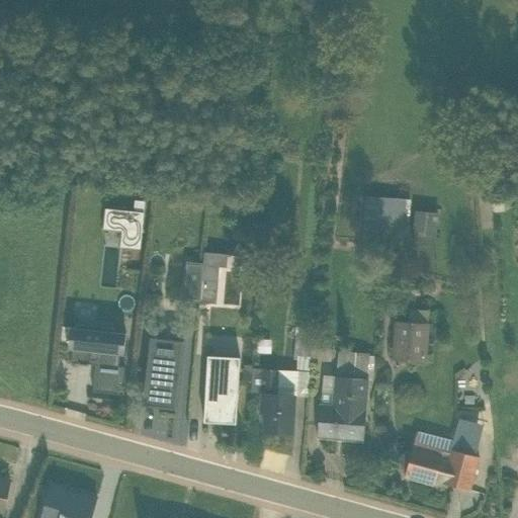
[(378,198),(366,197),(362,245),(402,248),(402,238),(401,238),(402,235),(408,235),(408,230),(409,230),(412,200),(378,197),(378,198)]
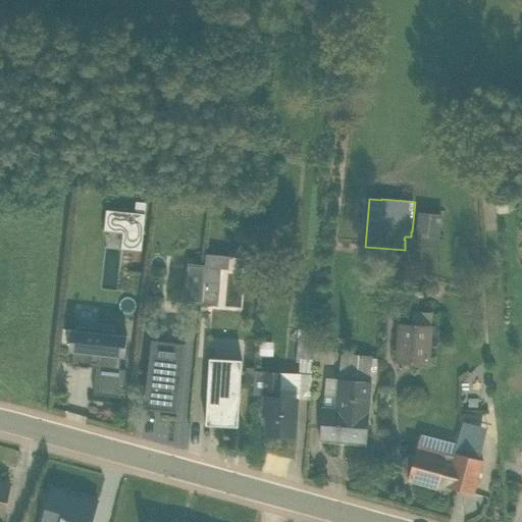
[(120,250),(141,252),(145,204),(135,203),(135,214),(106,211),(103,231),(122,233),(120,250)]
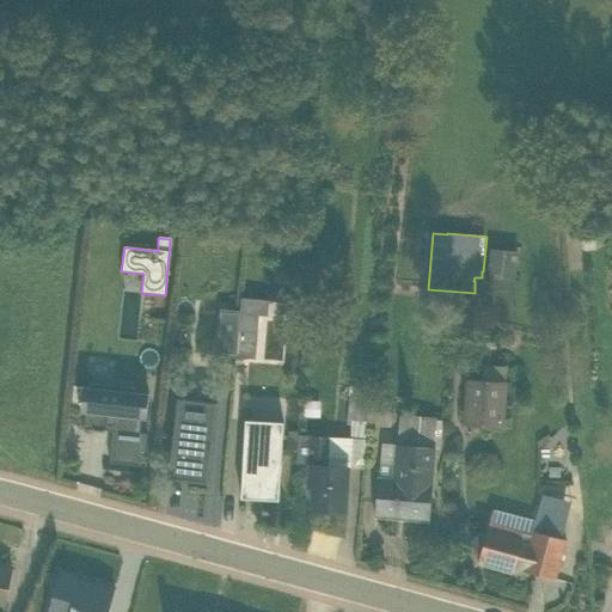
[(305,301),(319,303),(320,282),(306,281),(305,301)]
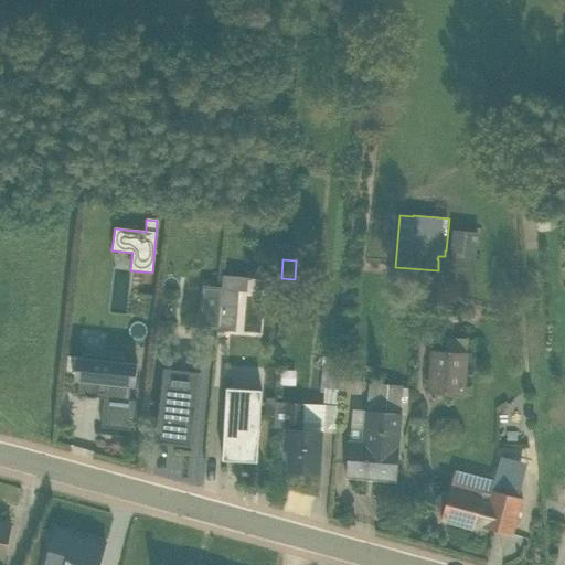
[(217,330),(231,331),(234,296),(221,295),(217,330)]
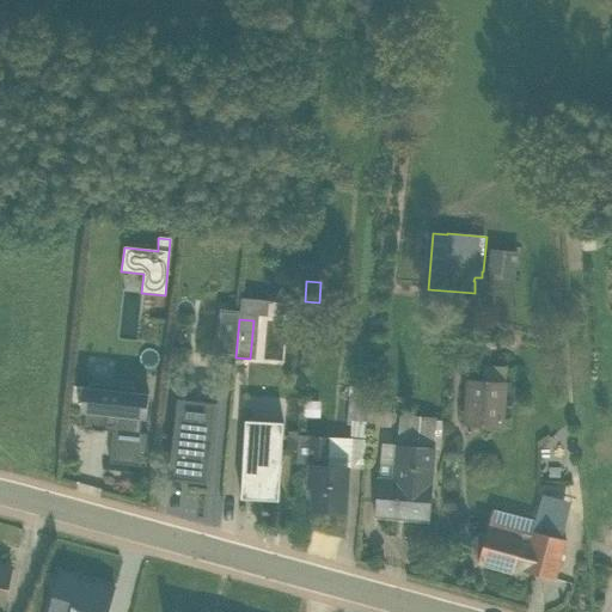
[(221,350),(233,352),(236,323),(224,322),(221,350)]
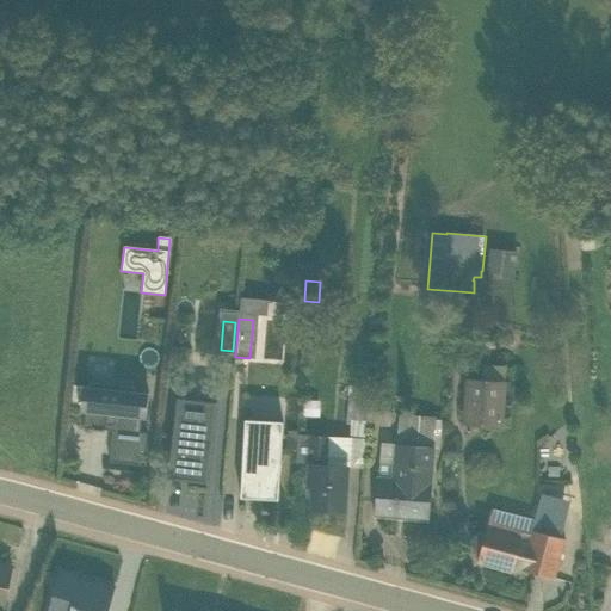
[(463,424),(503,427),(506,382),(466,380),(463,424)]
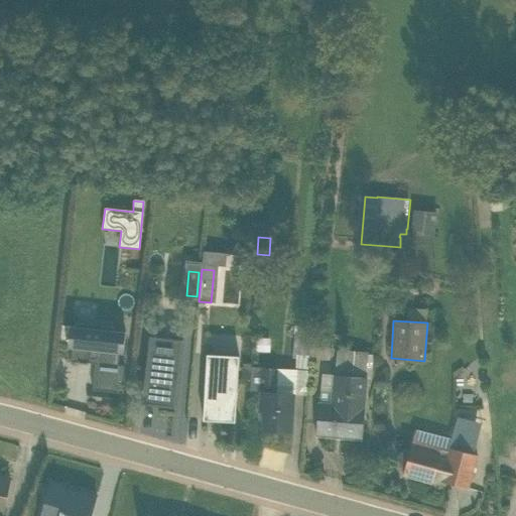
[(92,391),(118,393),(121,366),(117,366),(118,354),(123,355),(125,333),(114,332),(114,327),(75,323),(74,327),(70,327),(68,349),(72,349),(71,362),(78,363),(78,365),(89,366),(89,364),(95,365),(92,391)]
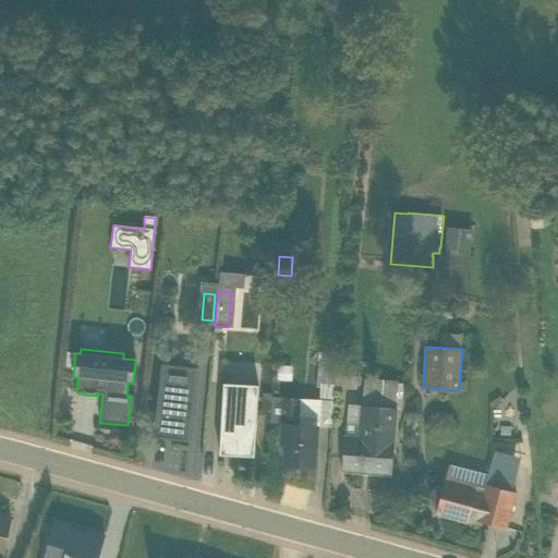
[(299,425),(317,426),(330,427),(334,354),(318,353),(317,370),(316,370),(315,389),(319,389),(319,400),(300,399),(299,425)]
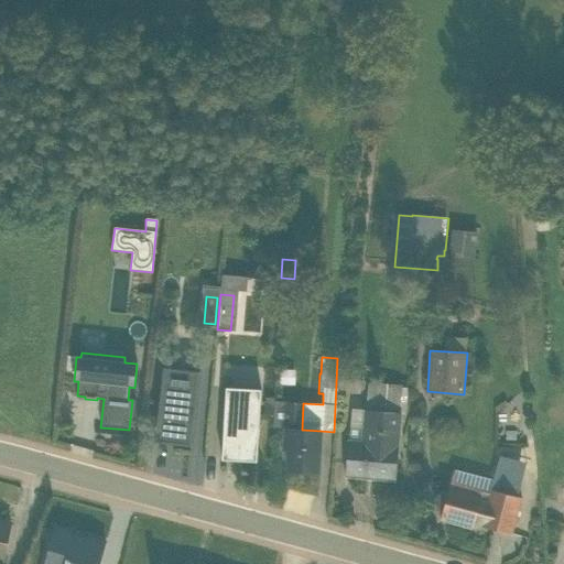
[(155,443),(191,447),(198,372),(163,369),(155,443)]
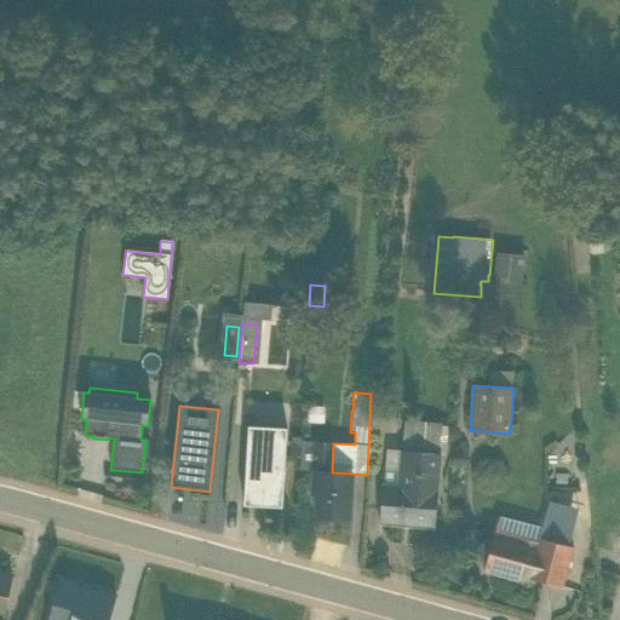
[(395,526),(434,527),(441,424),(405,422),(402,452),(400,451),(400,452),(386,451),(383,484),(382,484),(379,526),(395,526)]
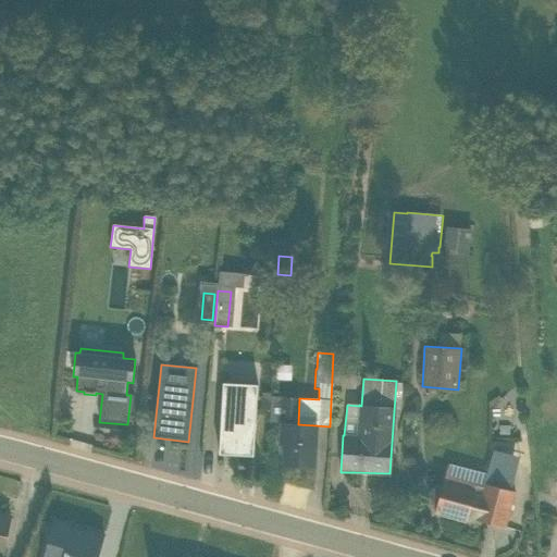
[(219,455),(254,457),(257,385),(223,384),(219,455)]
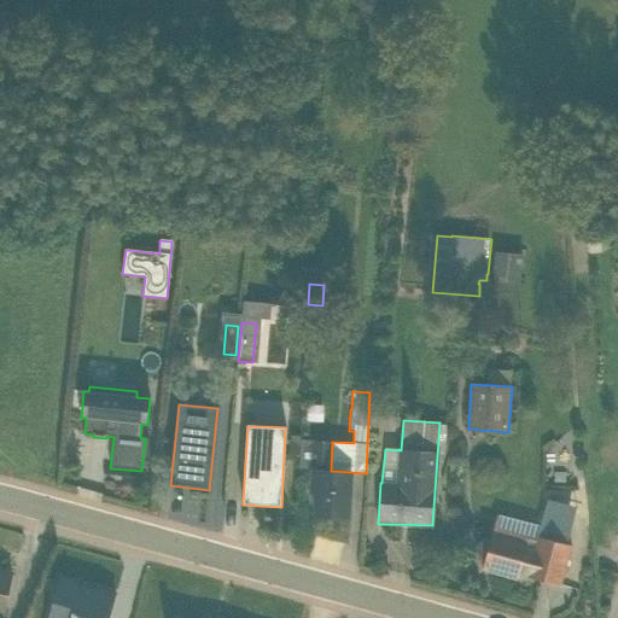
[(310,470),(312,441),(301,441),(299,470),(310,470)]
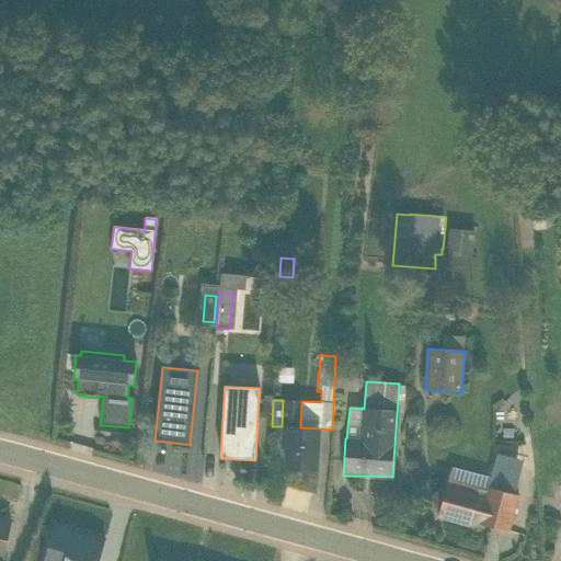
[(285,468),(316,470),(319,428),(300,427),(301,401),(283,400),(282,426),(281,449),(287,449),(285,468)]
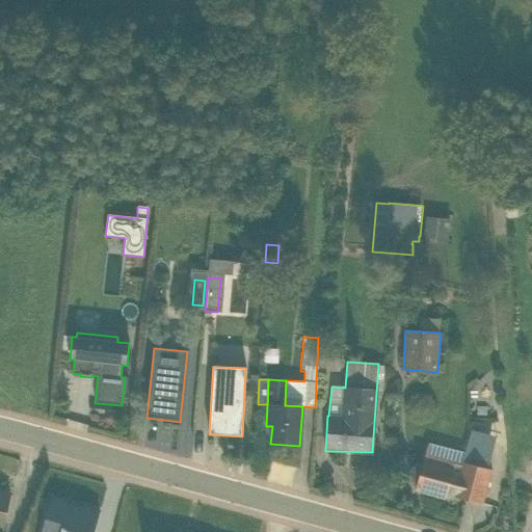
[(446,495),(482,505),(491,470),(487,469),(495,446),(471,439),(466,453),(428,444),(422,466),(417,464),(409,469),(408,475),(413,482),(418,483),(416,490),(445,499),(446,495)]
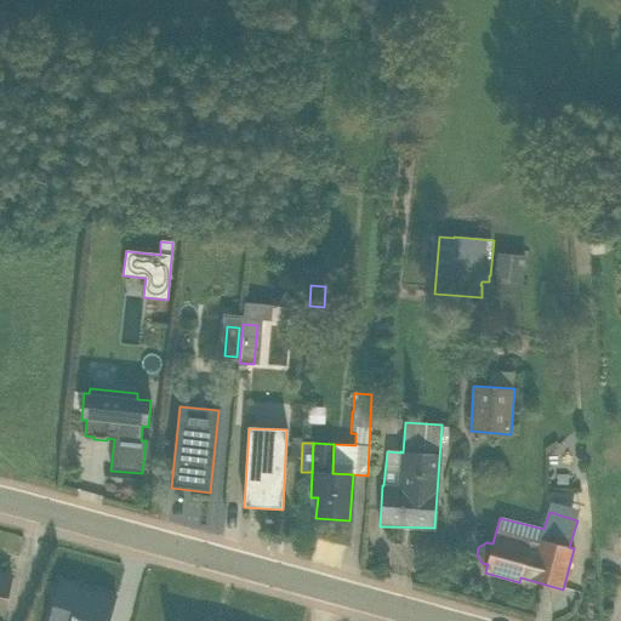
[(0,617),(3,619),(12,579),(0,575),(0,617)]
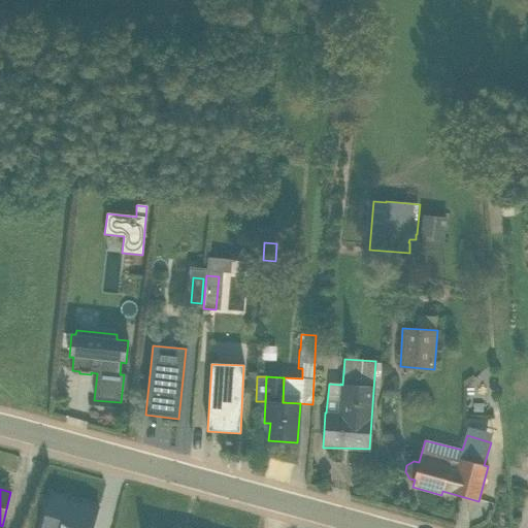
[(93,527),(99,508),(83,504),(81,505),(64,500),(64,499),(51,495),(40,527),(93,527)]
